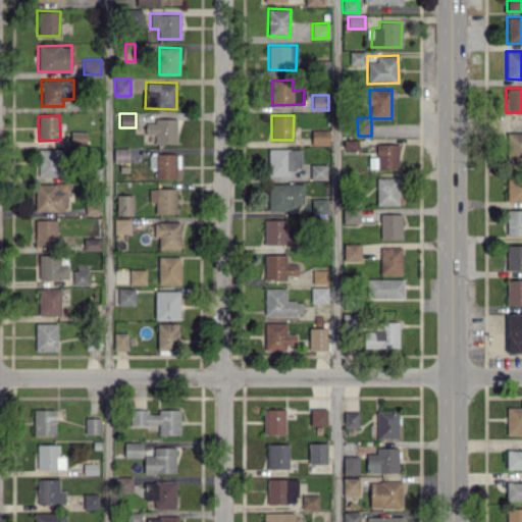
[(146,134),(155,134),(155,144),(176,143),(176,119),(146,120),(146,134)]
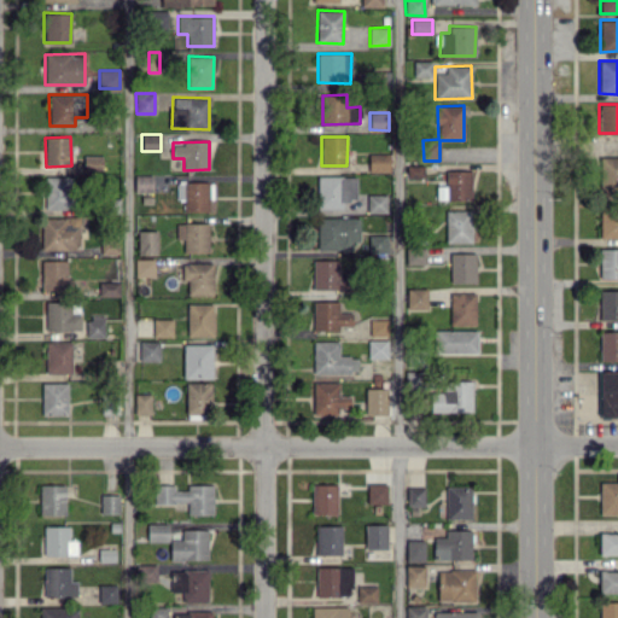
[(390,172),(390,153),(368,153),(368,172),(390,172)]
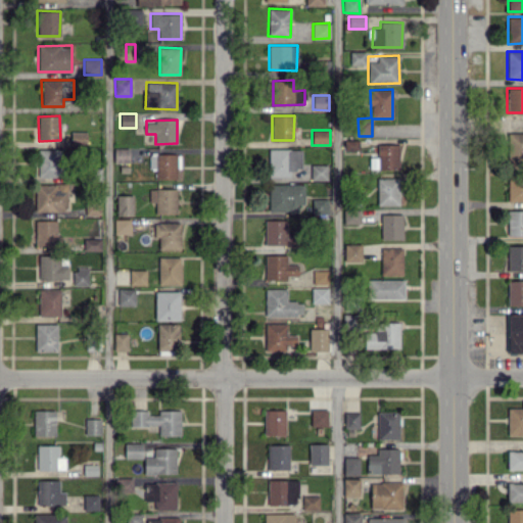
[(87,132),(70,132),(70,146),(86,146),(87,132)]
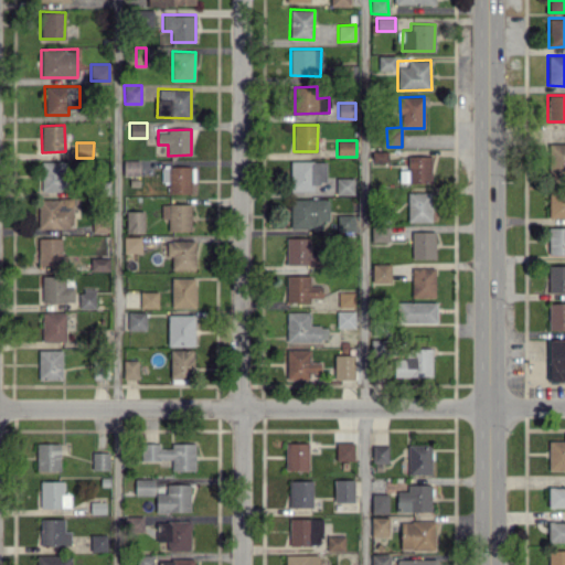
[(564,179),(564,144),(547,144),(548,179),(564,179)]
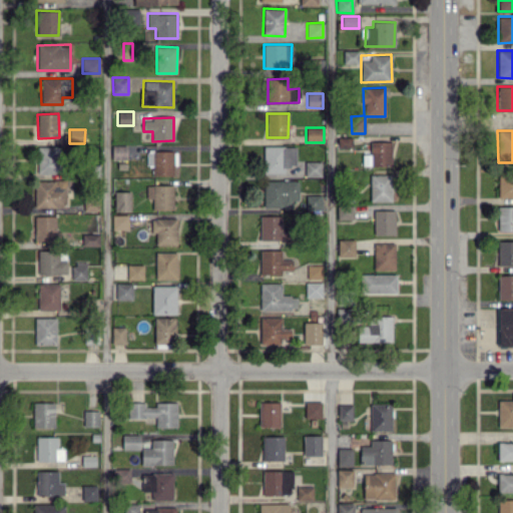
[(392,141),(370,141),(370,166),(392,165),(392,141)]
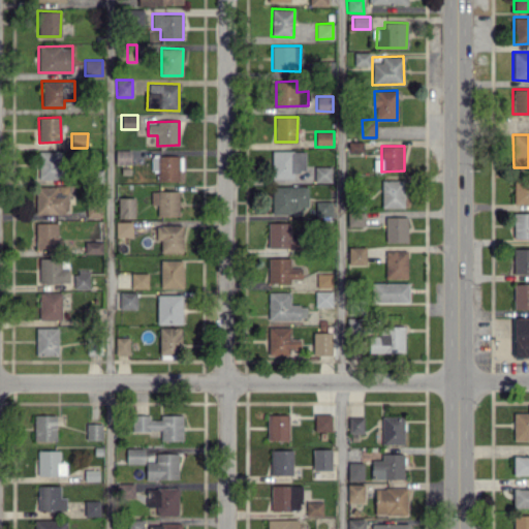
[(130,150),(116,150),(115,164),(130,165),(130,150)]
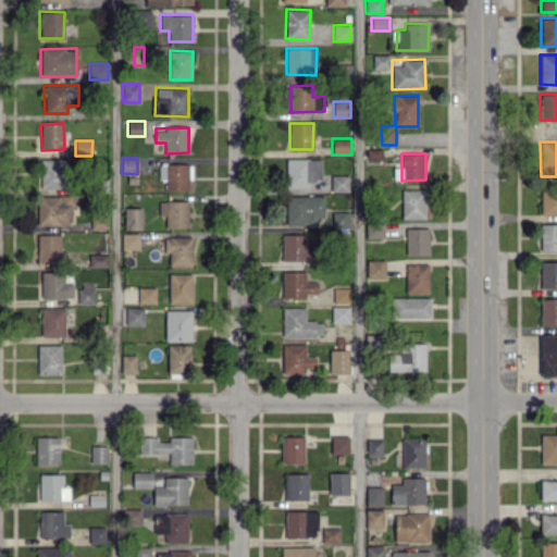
[(309,187),(309,180),(321,180),(321,159),(286,158),(286,187),(309,187)]
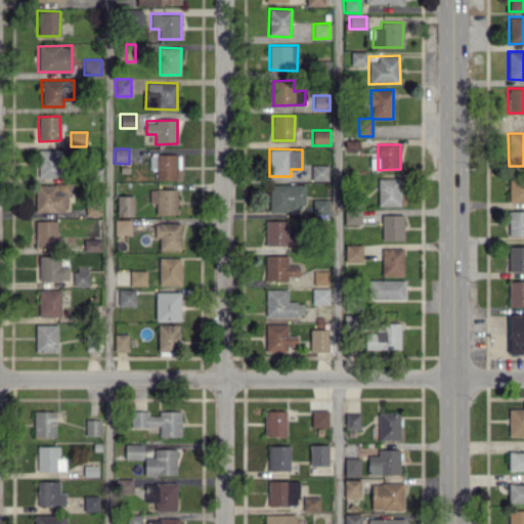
[(39,178),(61,178),(60,149),(38,149),(39,178)]
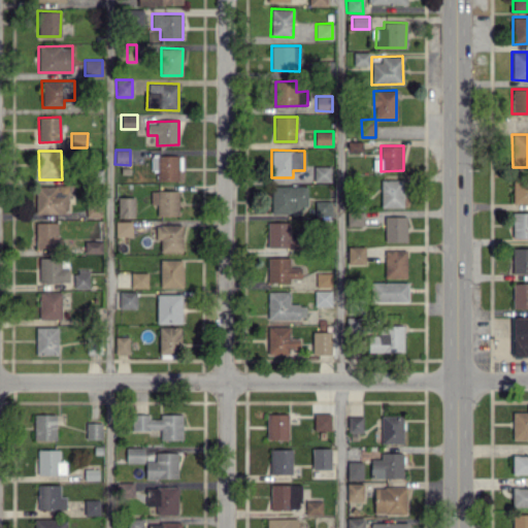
[(179,180),(180,156),(152,155),(152,170),(157,170),(157,179),(179,180)]
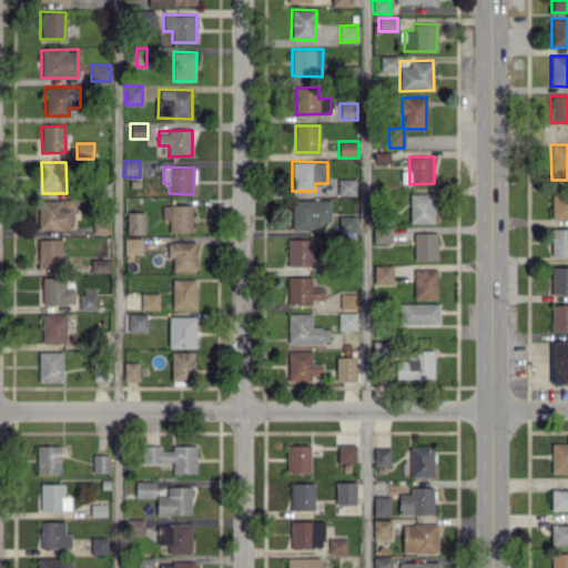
[(355,194),(355,179),(337,179),(338,195),(355,194)]
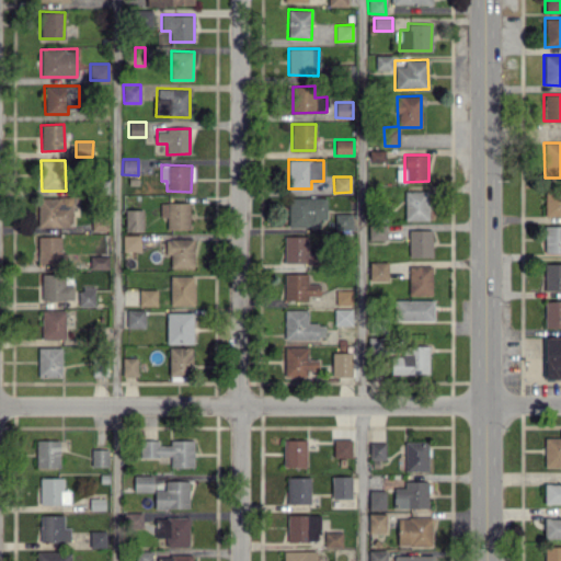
[(545,217),(560,217),(560,187),(545,187),(545,217)]
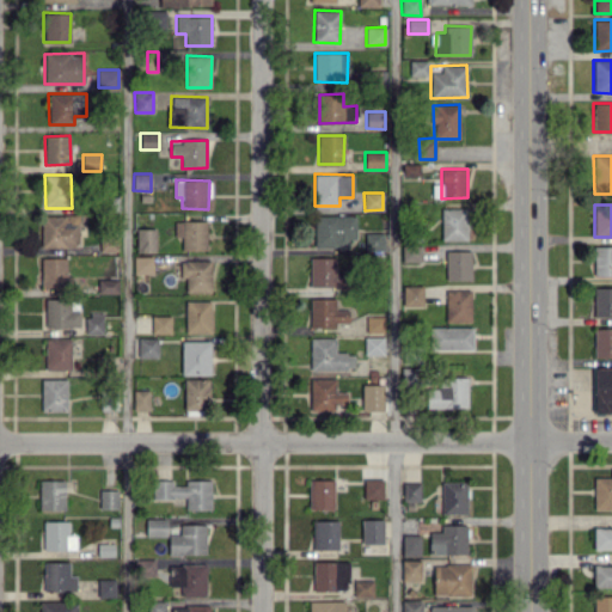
[(441,240),(467,240),(467,208),(441,208),(441,240)]
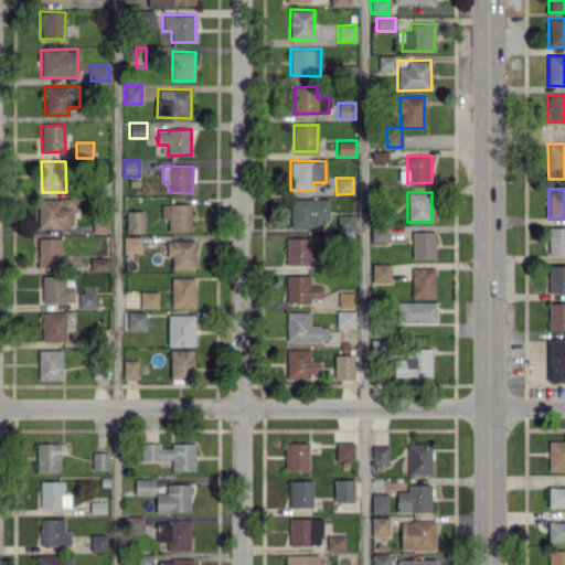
[(73,200),(39,198),(38,227),(72,228),(73,200)]
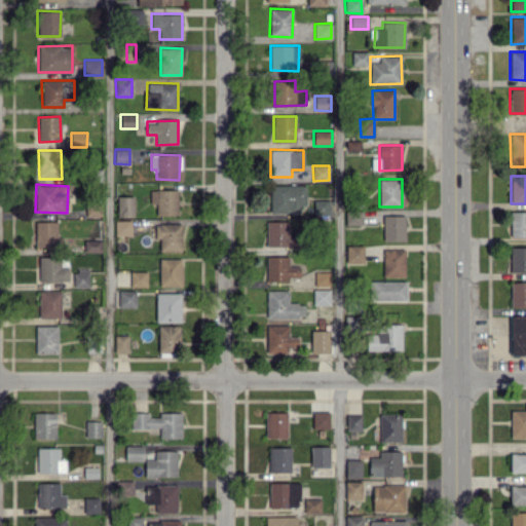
[(306,185),(270,185),(270,212),(299,213),(299,204),(306,205),(306,185)]
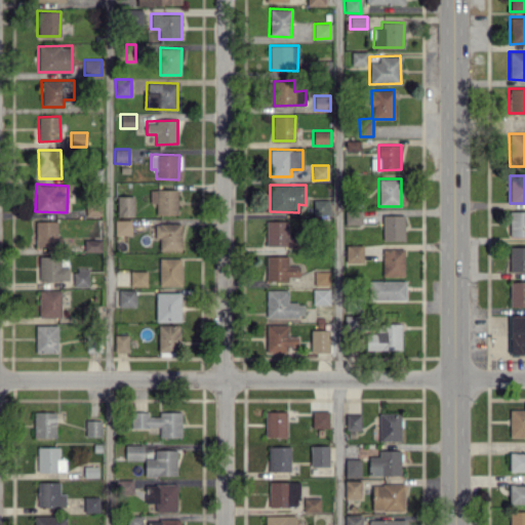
[(177,190),(150,190),(150,203),(156,203),(156,214),(177,214),(177,190)]
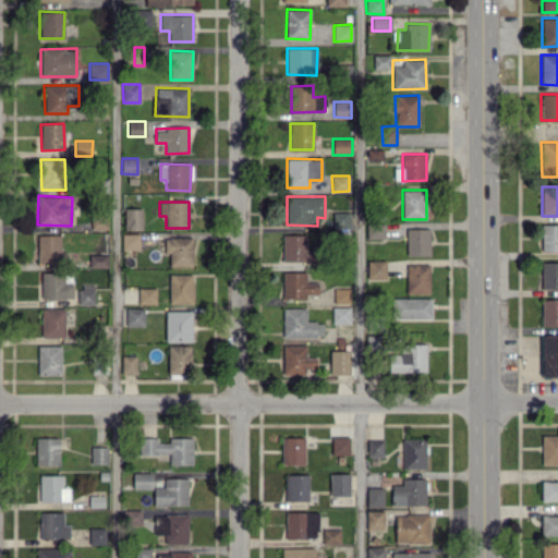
[(142,208),(124,208),(123,229),(142,229),(142,208)]
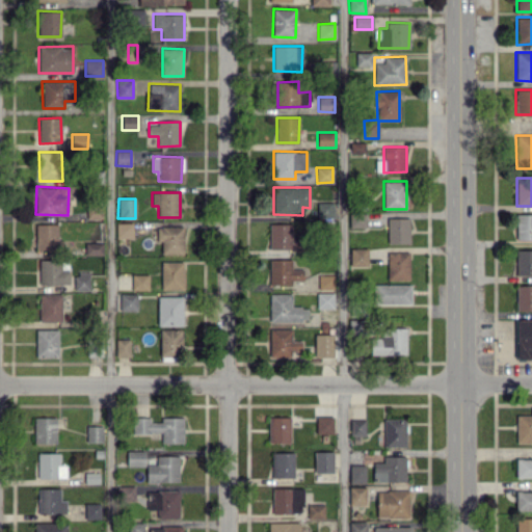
[(331,217),(333,203),(318,202),(317,216),(331,217)]
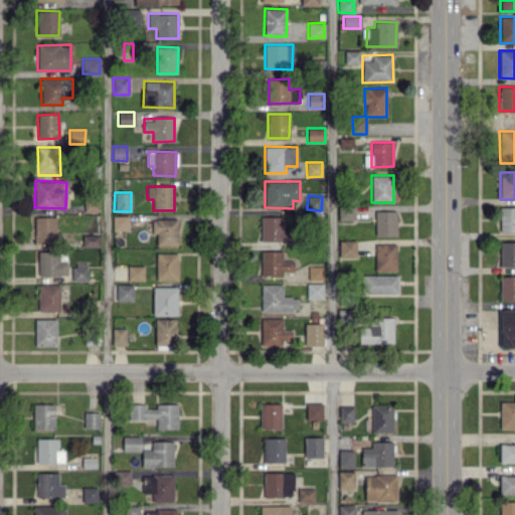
[(354,206),(338,206),(339,219),(354,219),(354,206)]
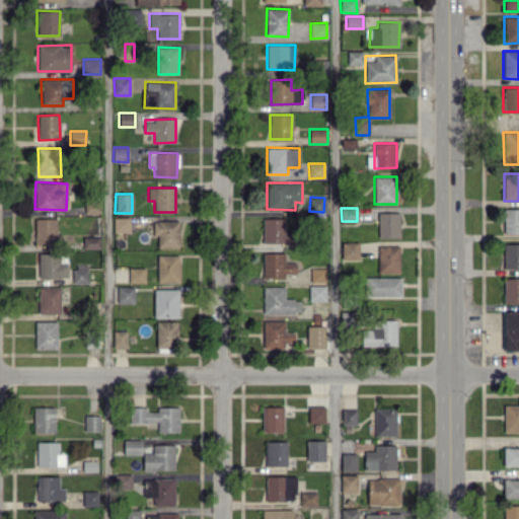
[(518,233),(518,209),(504,209),(504,233),(518,233)]
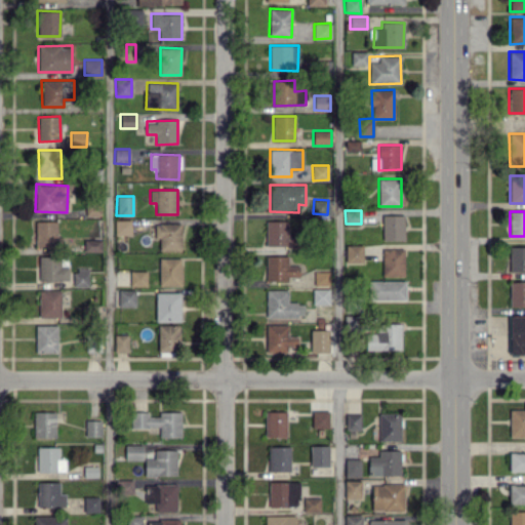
[(382,240),(404,240),(404,214),(381,214),(382,240)]
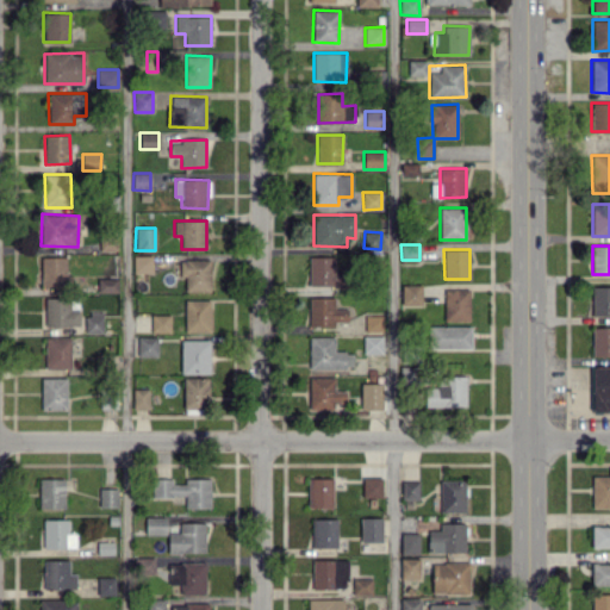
[(134,272),(151,272),(151,255),(134,255),(134,272)]
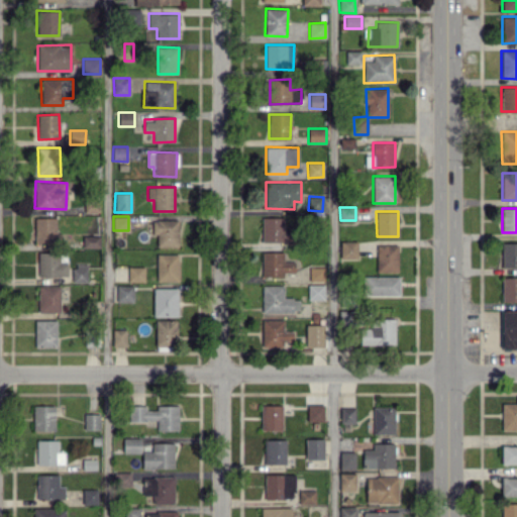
[(35,242),(57,242),(57,217),(34,217),(35,242)]
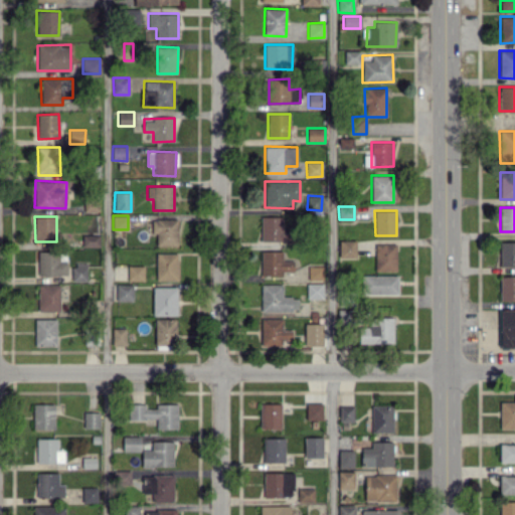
[(283,216),(262,216),(262,241),(294,241),(294,230),(283,230),(283,216)]
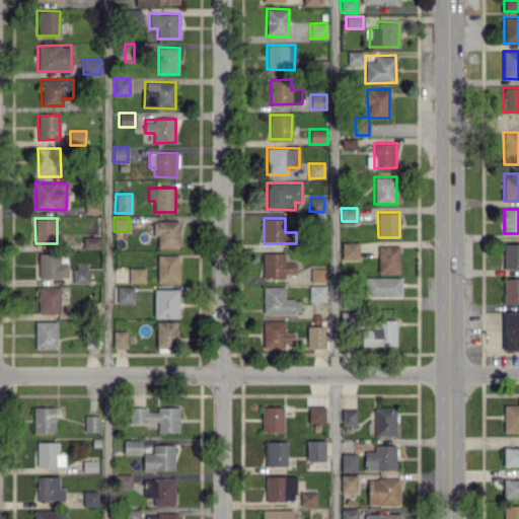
[(178,220),(153,221),(153,235),(157,235),(158,247),(179,247),(178,220)]
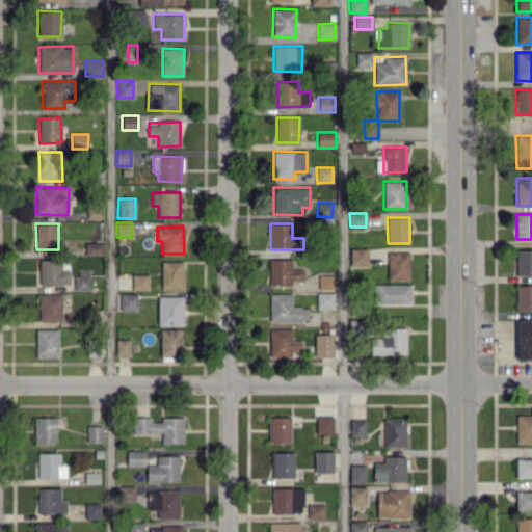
[(350,266),(368,266),(368,248),(350,248),(350,266)]
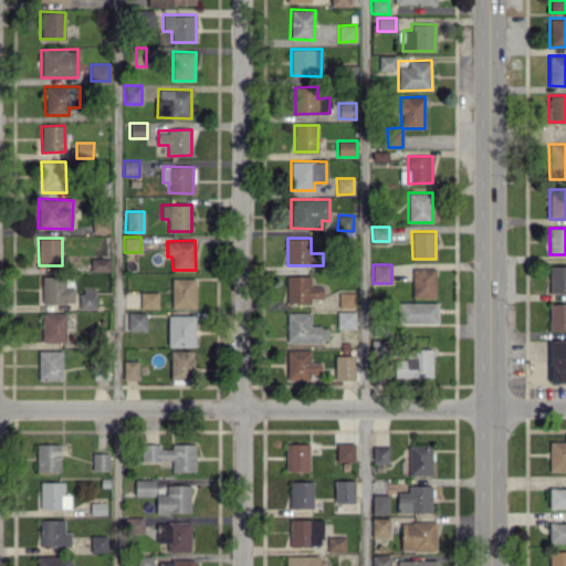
[(565,293),(565,265),(549,265),(549,293),(565,293)]
